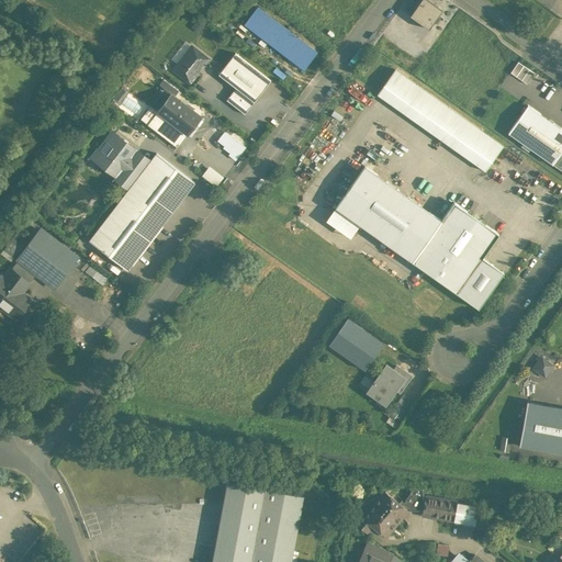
[(440,11),(424,0),(418,0),(407,17),(428,29),(440,11)]
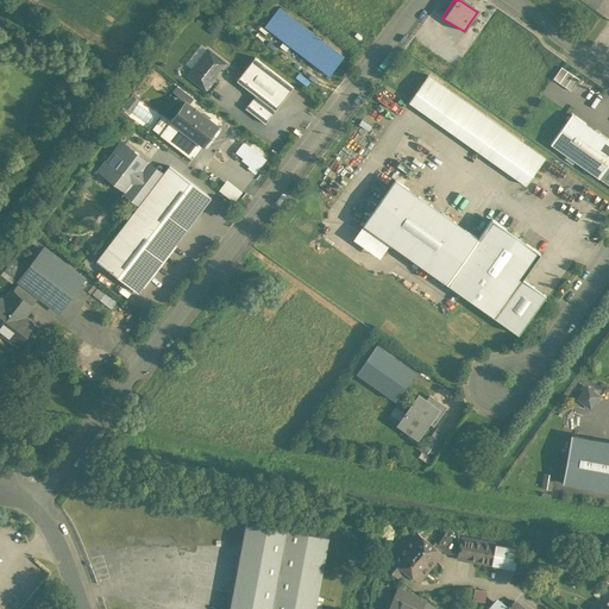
[(344,56),(280,7),(265,26),(330,75),(344,56)]
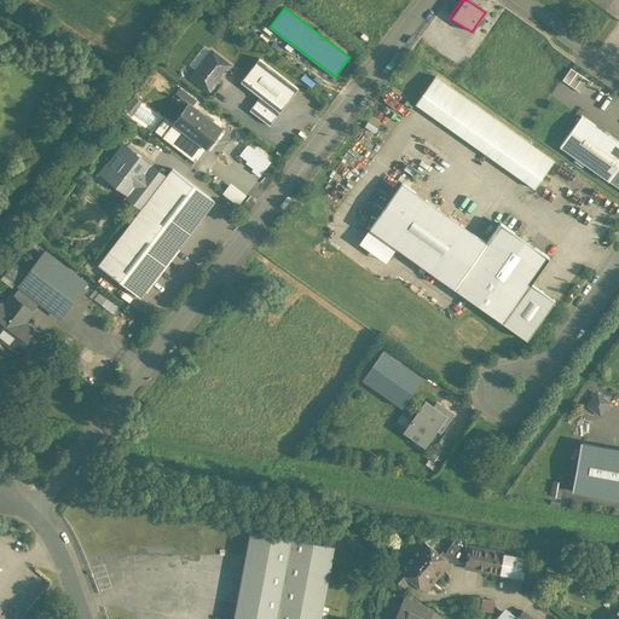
[(212,51),(192,76),(209,91),(230,65),(212,51)]
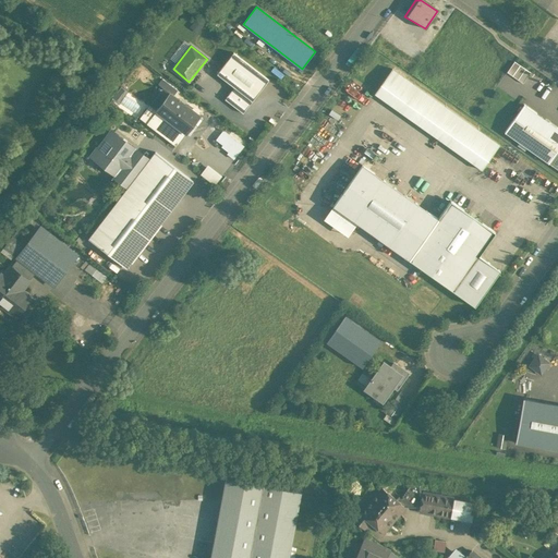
[(269,80),(233,52),(217,74),(234,87),(253,100),(269,80)]
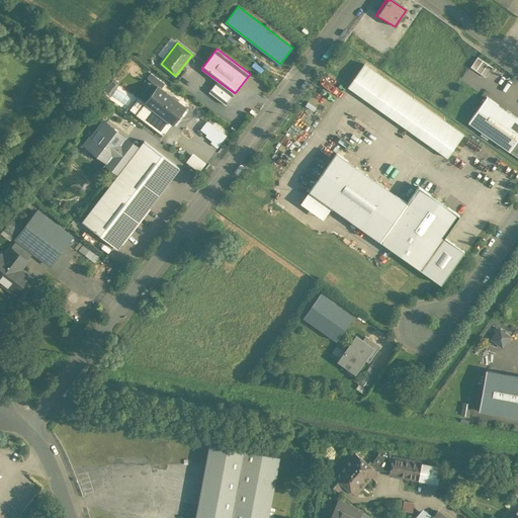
[(477,56),(470,66),(486,76),(493,66),(477,56)]
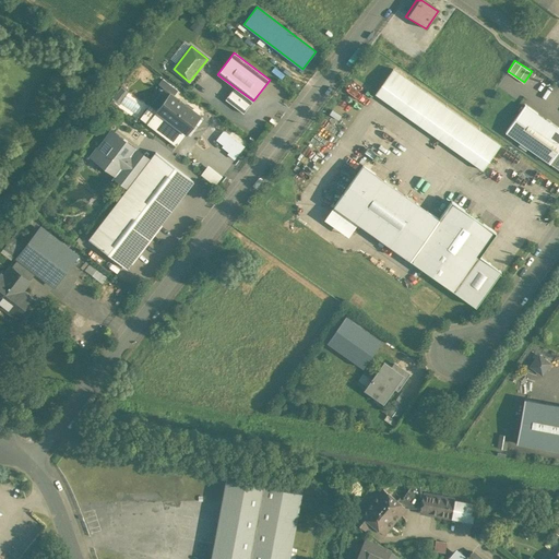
[(373,94),(482,169),(500,144),(391,68),(373,94)]
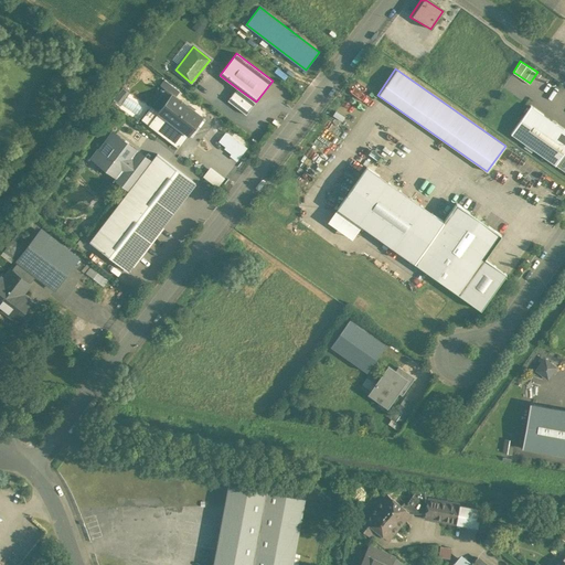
[(256,102),(237,88),(227,100),(246,115),(256,103),(256,102)]
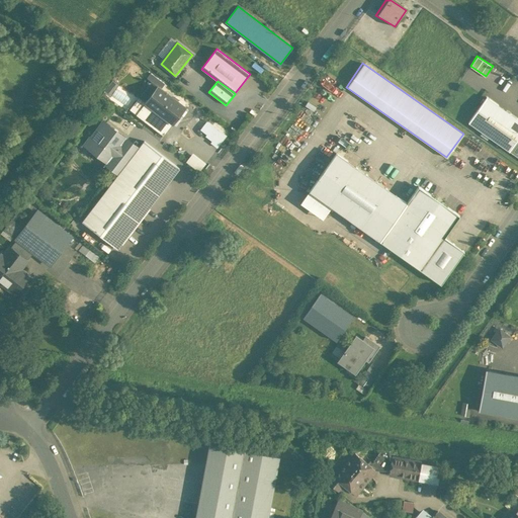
[(152,82),(140,97),(146,102),(158,86),(152,82)]
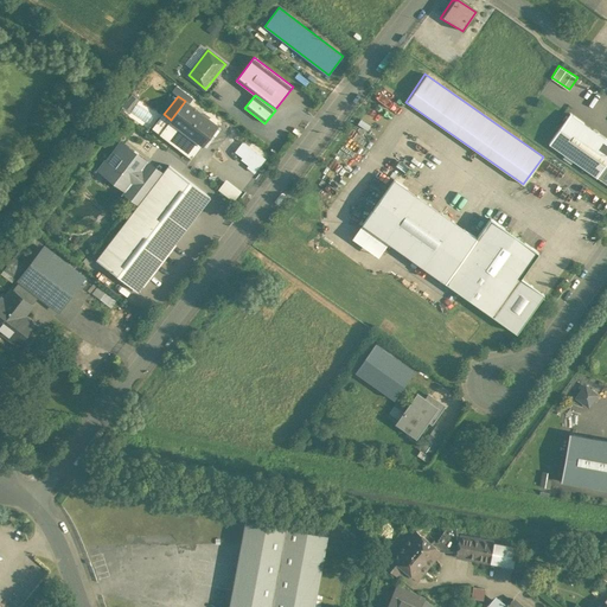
[(217,126),(185,101),(171,120),(203,145),(217,126)]
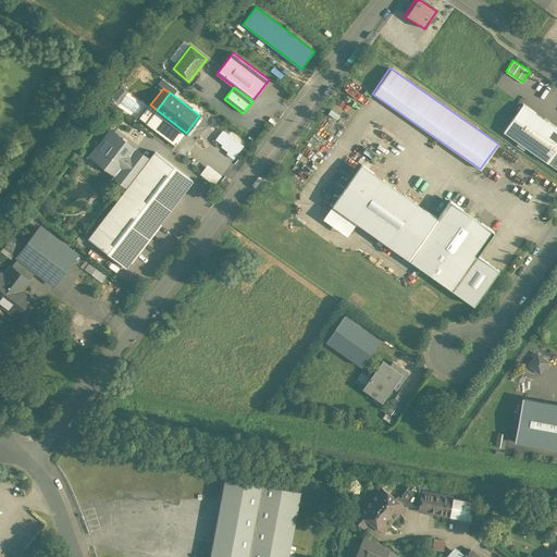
[(556,127),(523,104),(504,132),(556,169),(556,127)]
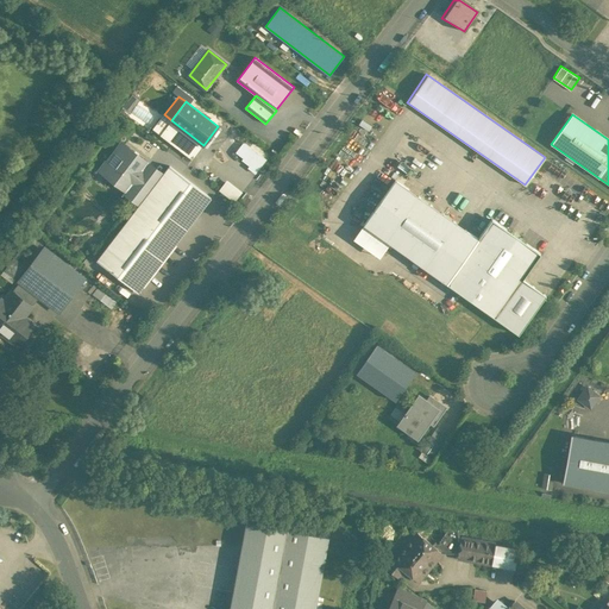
[(233,152),(256,171),(267,159),(244,139),(233,152)]
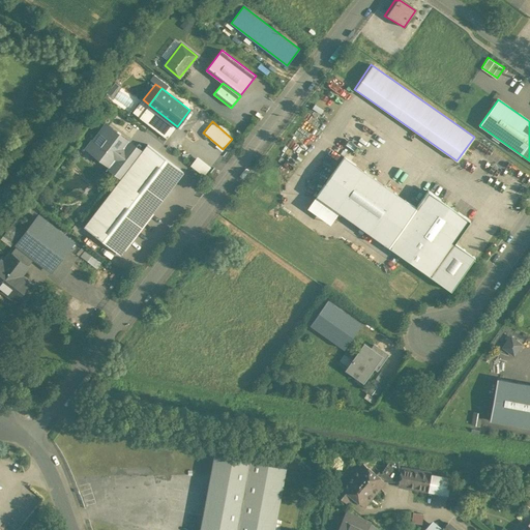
[(122,177),(141,152),(106,126),(88,150),(122,177)]
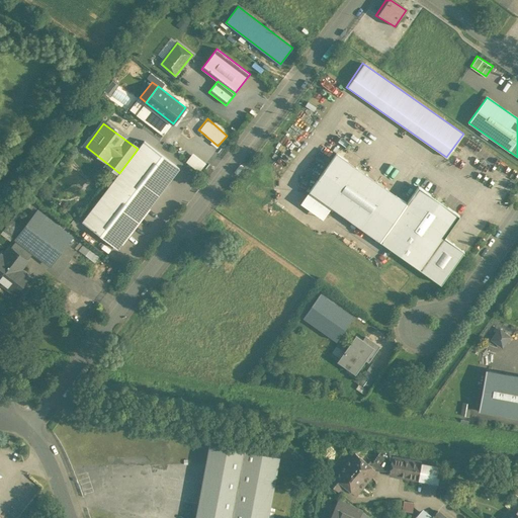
[(119,173),(82,222),(117,249),(180,168),(144,141),(138,149),(119,173)]
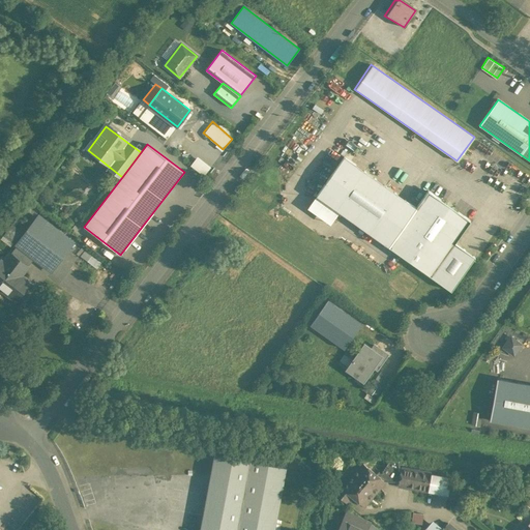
[(197,155),(190,164),(204,174),(210,166),(197,155)]
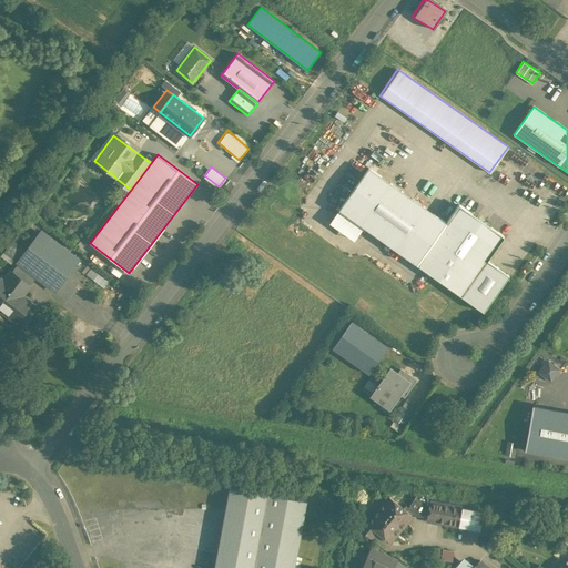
[(336,210),(415,265),(445,224),(365,169),(336,210)]
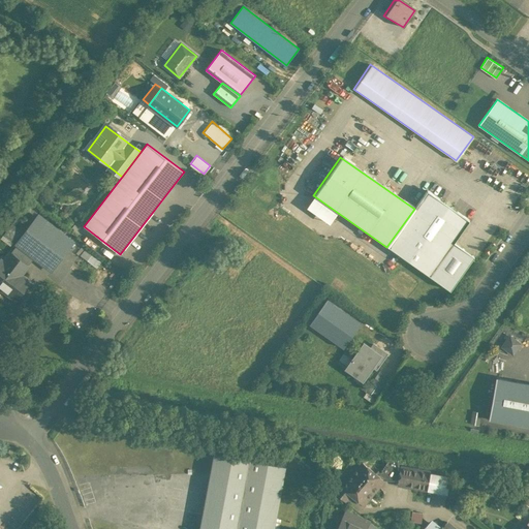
[(429,276),(452,245),(467,221),(426,191),(414,209),(386,247),(429,276)]
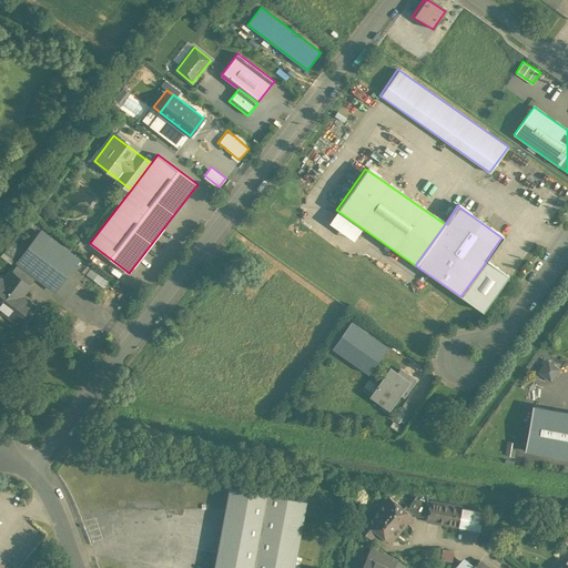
[(78,259),(42,232),(19,263),(37,276),(54,290),(78,259)]
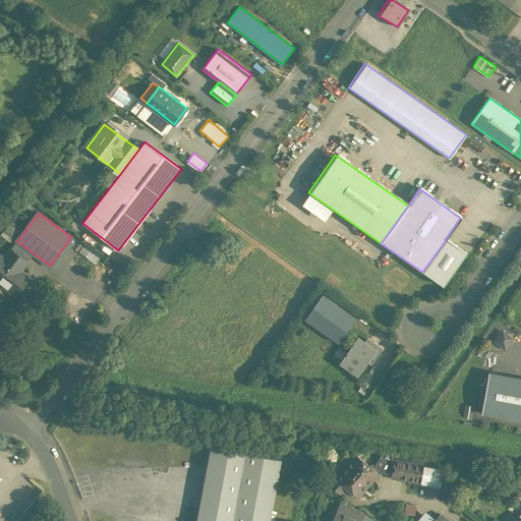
[(11,219),(1,233),(9,240),(20,225),(11,219)]
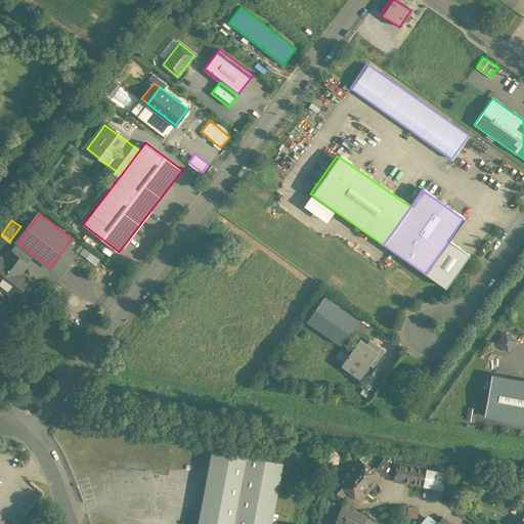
[(34,255),(17,243),(11,251),(26,262),(25,262),(27,263),(34,255)]
